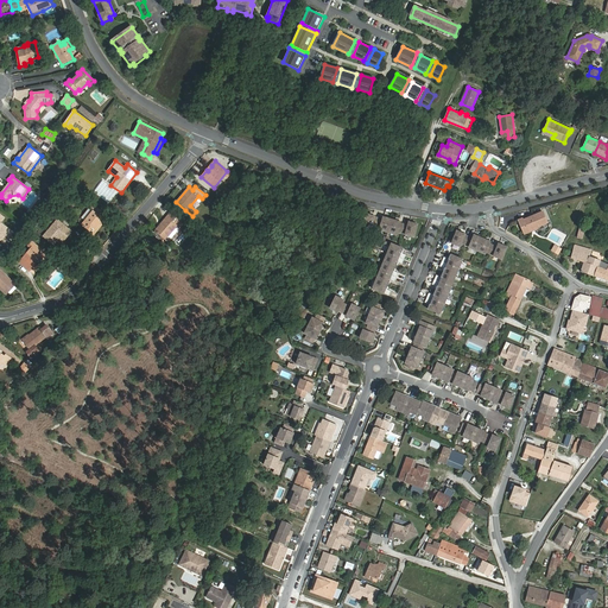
[(95,229),(103,219),(101,217),(103,214),(93,204),(89,208),(93,211),(82,225),(94,234),(96,230),(95,229)]
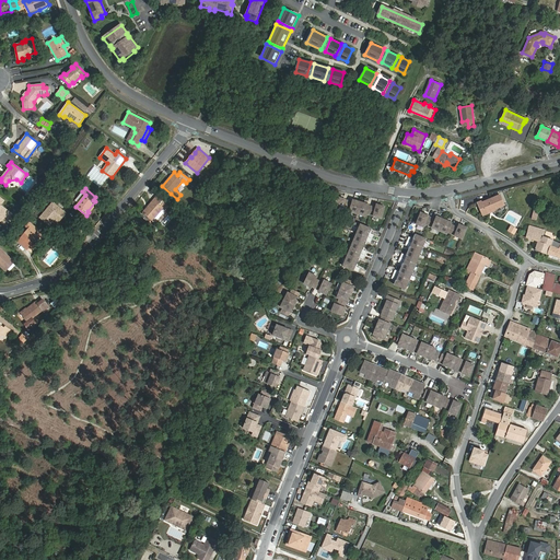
[(500,195),(481,202),(486,213),(504,205),(500,195)]
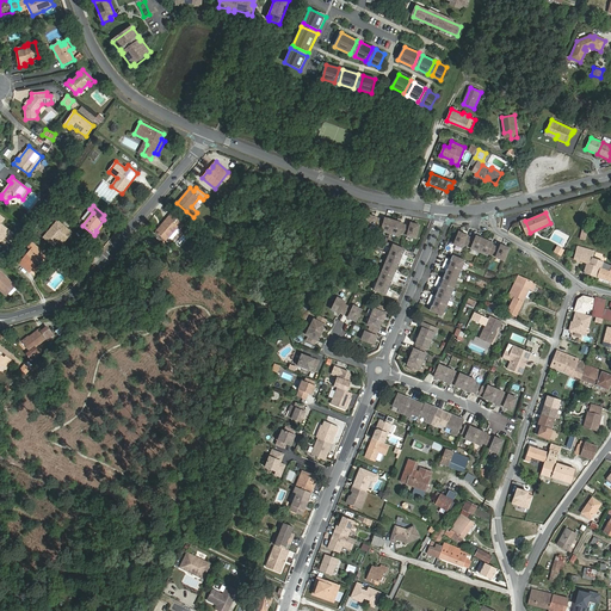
[(184,224),(171,214),(155,232),(166,241),(178,227),(179,229),(184,224)]
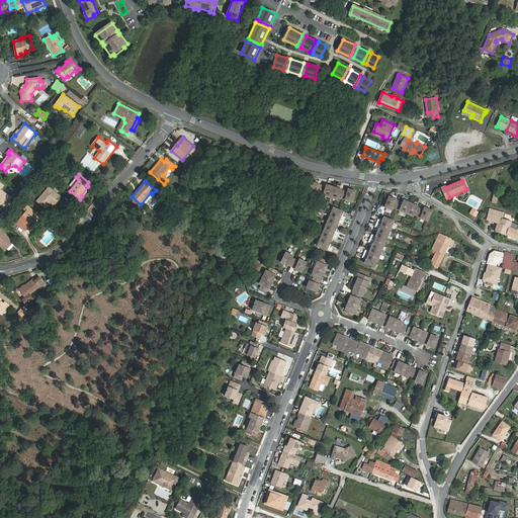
[(319,183),(312,181),(309,191),(316,193),(317,190),(324,192),(324,194),(338,198),(339,195),(346,197),(346,198),(353,200),(356,189),(349,187),(347,191),(341,189),(341,187),(327,183),(326,185),(319,183)]
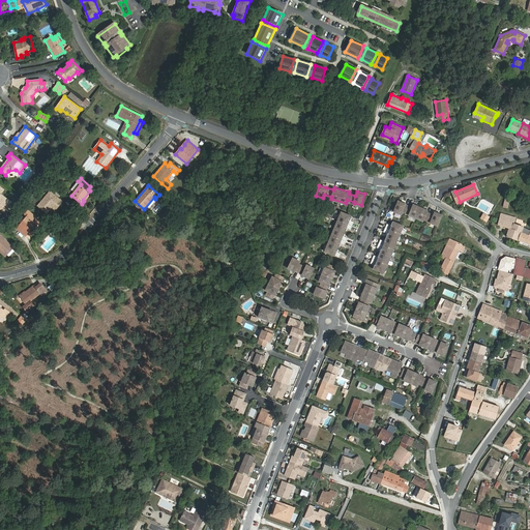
[(10,203),(0,195),(4,190),(0,187),(0,209),(3,212),(10,203)]
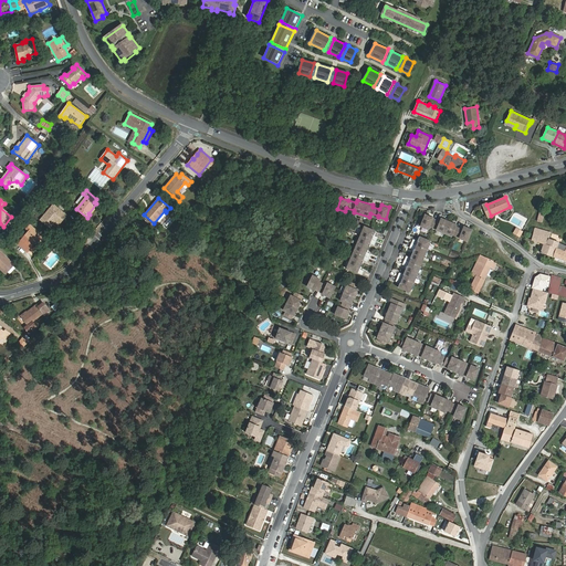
[(50,228),(58,220),(61,222),(66,216),(53,205),(41,220),(50,228)]
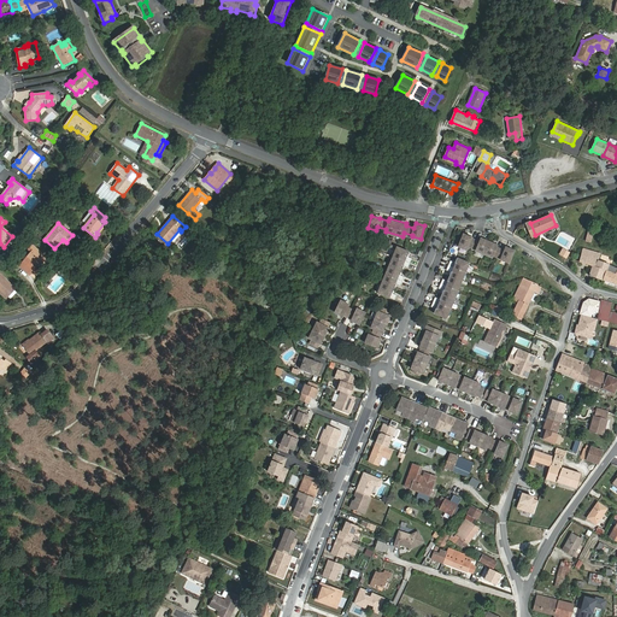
[(181,231),(180,229),(168,244),(171,246),(182,233),(181,231)]
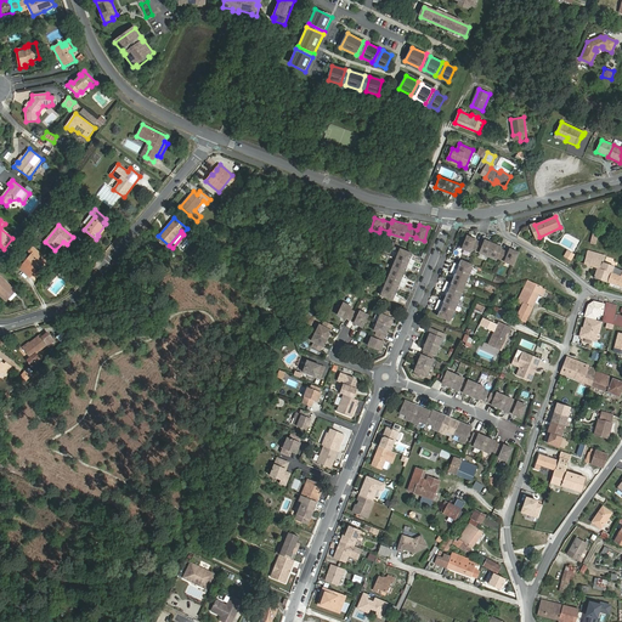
[(504,260),(513,264),(518,252),(509,248),(508,252),(499,248),(501,247),(484,239),(482,243),(474,239),(475,238),(467,235),(462,247),(470,250),(471,248),(479,250),(479,252),(496,259),(497,256),(504,260)]
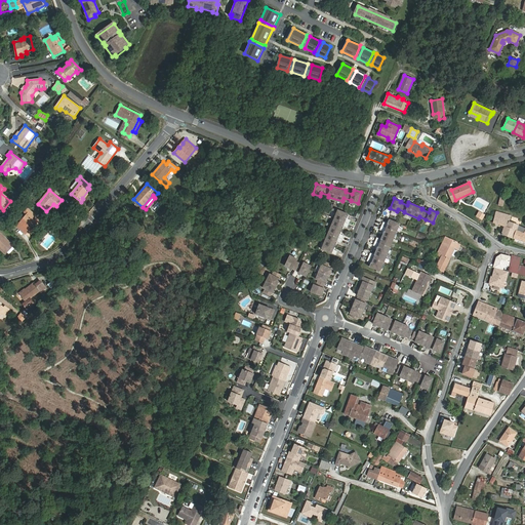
[(26,234),(29,230),(28,230),(35,220),(36,221),(39,218),(28,208),(25,212),(27,214),(16,227),(26,234)]
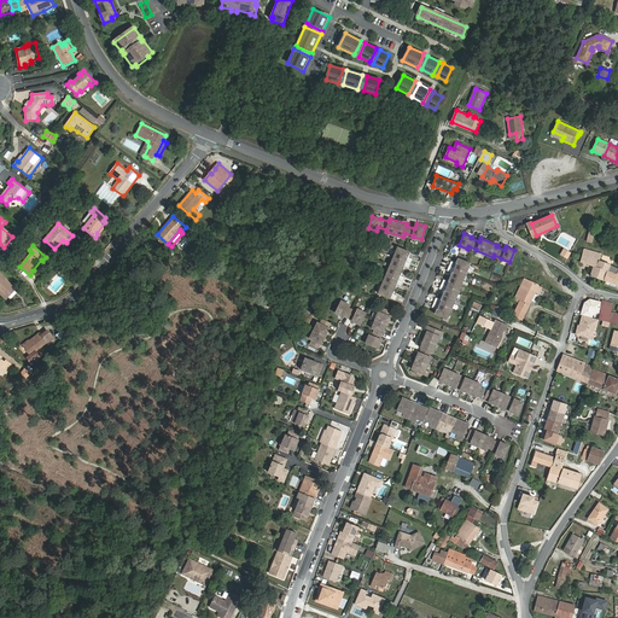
[(409,254),(397,249),(378,295),(396,302),(397,297),(392,295),(396,286),(401,287),(404,279),(400,277),(403,268),(408,269),(412,260),(408,258),(409,254)]
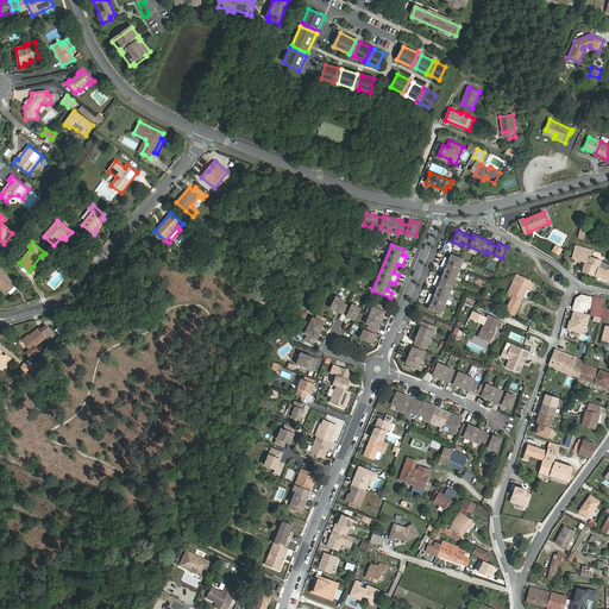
[(585,263),(582,271),(595,276),(598,267),(600,267),(602,262),(591,257),(592,251),(576,245),(572,258),(585,263)]
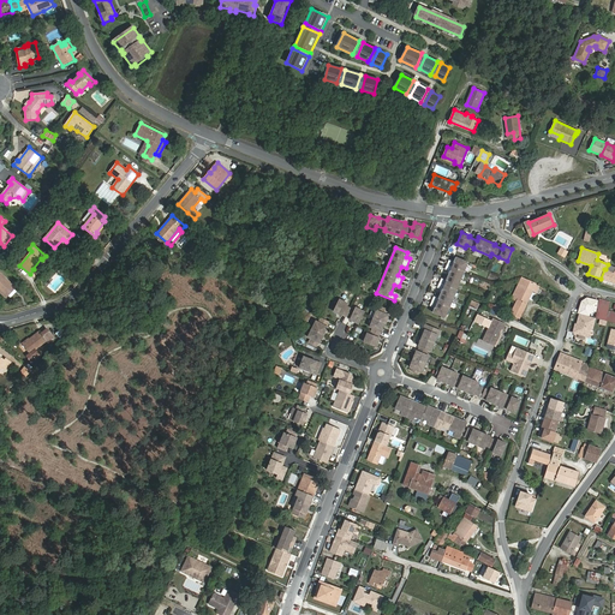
[(445,318),(467,263),(455,258),(453,262),(448,261),(445,269),(449,272),(446,280),(441,279),(437,288),(442,290),(439,299),(434,297),(430,306),(435,309),(433,312),(445,318)]
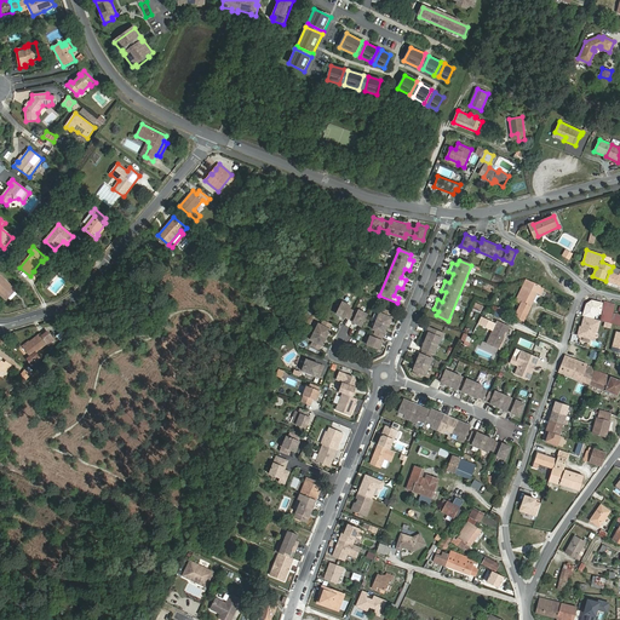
[(606,281),(619,286),(619,269),(613,267),(610,271),(609,271),(606,281)]
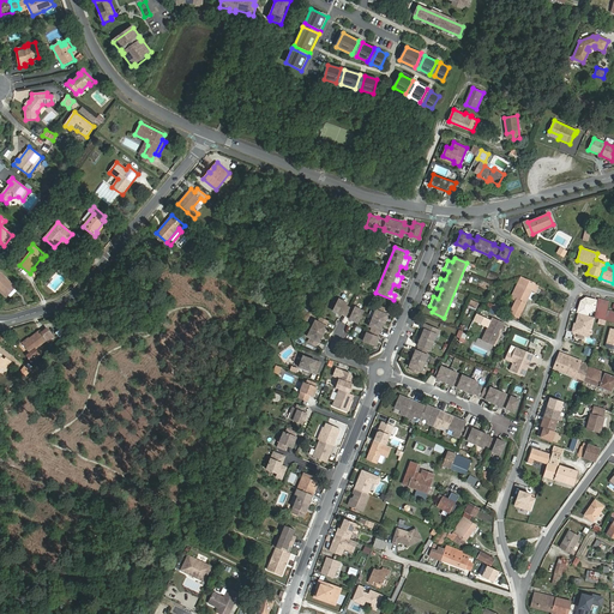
[(0,272),(0,288),(7,296),(16,287),(0,272)]
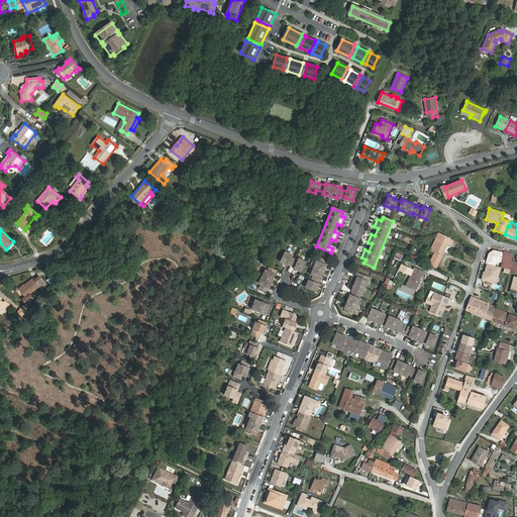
[(450,239),(450,238),(439,233),(430,251),(434,254),(429,265),(436,269),(448,244),(451,246),(452,243),(453,240),(450,239)]
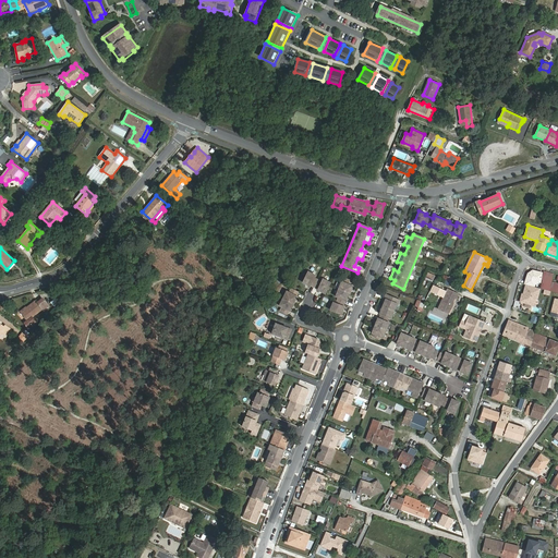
[(315,277),(307,273),(303,283),(310,287),(311,286),(318,289),(317,290),(325,294),(329,283),(323,280),(322,282),(314,279),(315,277)]
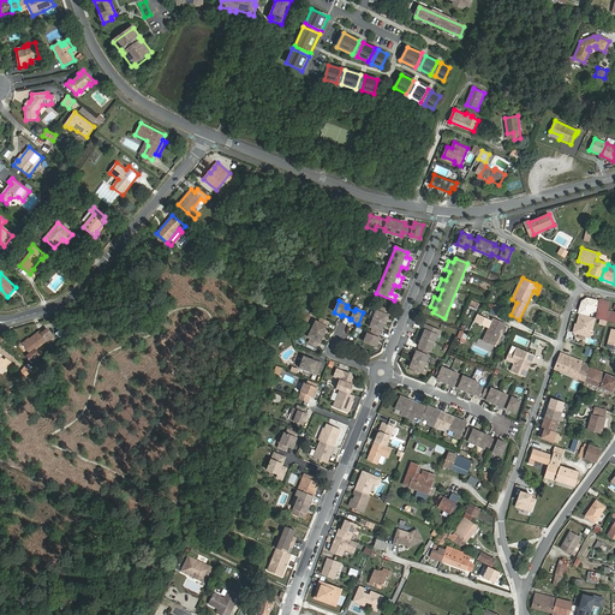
[(469,306),(477,310),(479,304),(471,300),(469,306)]
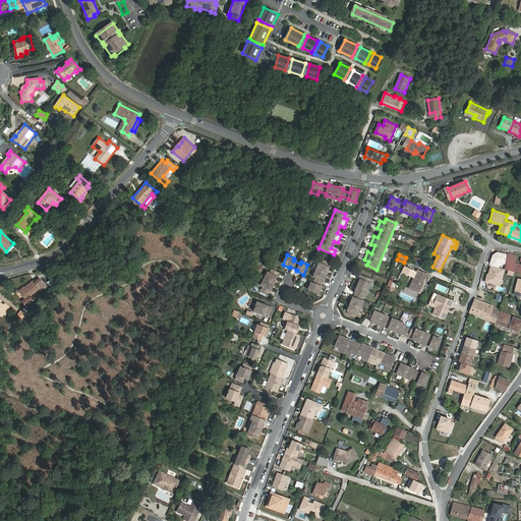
[(517,255),(509,254),(505,270),(513,272),(517,255)]
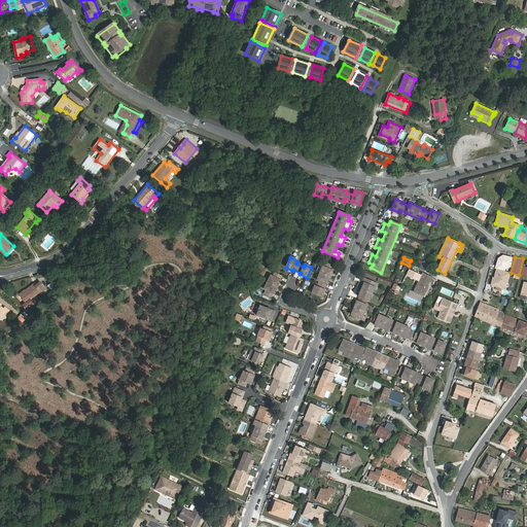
[(315,286),(312,292),(322,296),(324,290),(323,289),(326,284),(327,284),(332,271),(331,271),(334,267),(326,264),(325,268),(322,267),(317,280),(319,281),(317,287),(315,286)]
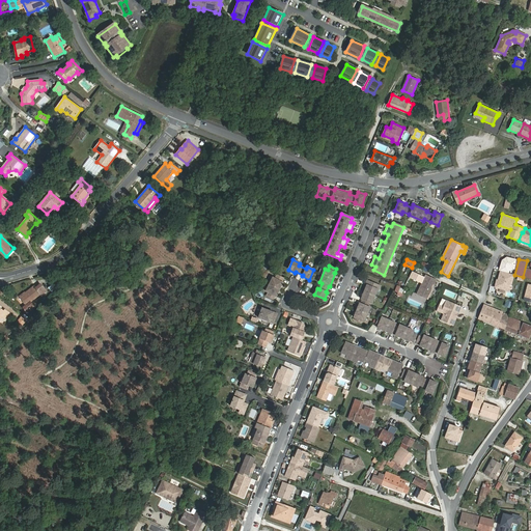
[(496,282),(495,288),(508,291),(510,285),(511,285),(514,275),(500,271),(498,280),(497,283),(496,282)]
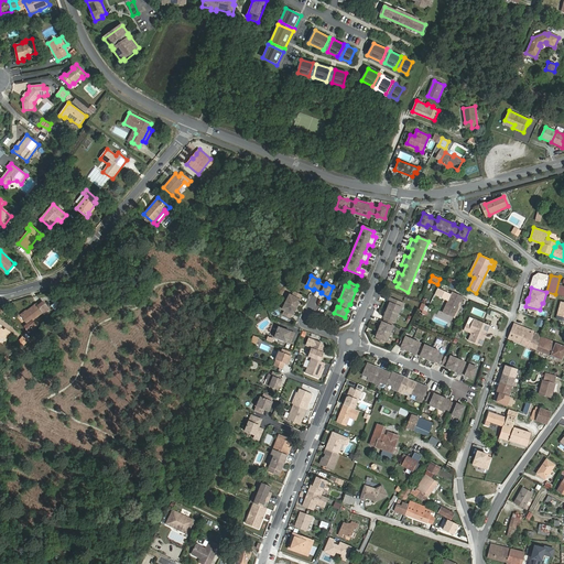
[(283,314),(290,318),(292,314),(293,314),(300,301),(299,300),(301,295),(294,292),(292,296),(290,295),(282,310),(284,311),(283,314)]
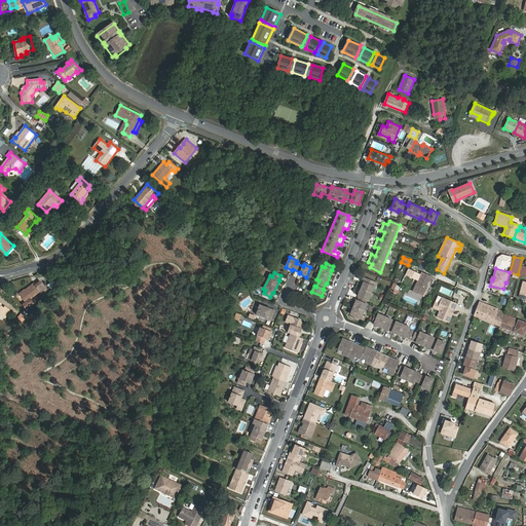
[(433,276),(422,272),(413,292),(424,297),(428,288),(427,287),(433,276)]
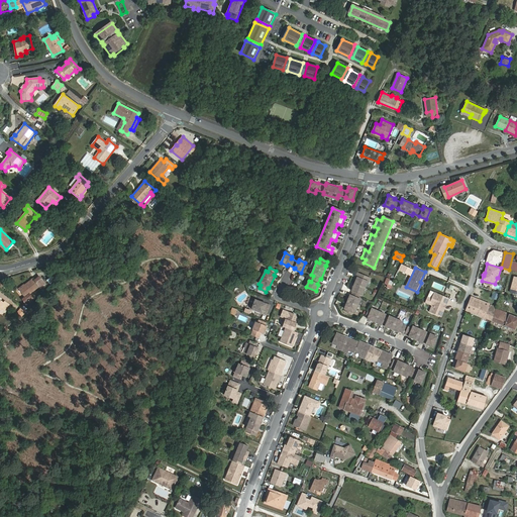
[(363,293),(368,282),(370,283),(371,279),(357,274),(356,277),(357,278),(352,289),(353,290),(351,295),(350,295),(344,308),(345,308),(344,311),(351,314),(352,312),(354,313),(360,299),(357,298),(360,292),(363,293)]
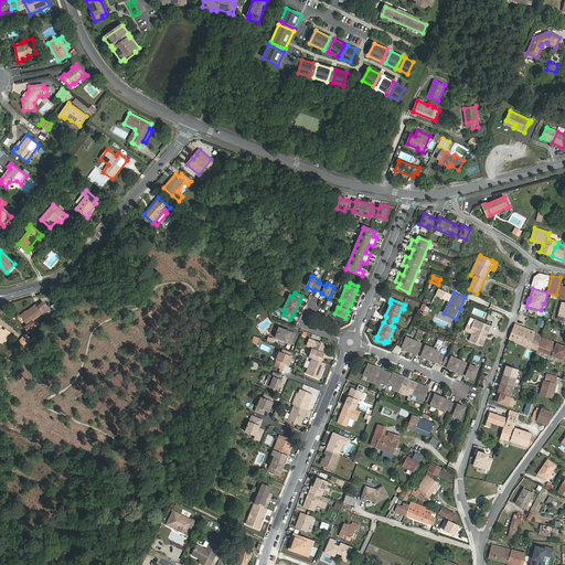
[(21,316),(28,324),(24,327),(29,331),(35,326),(32,322),(43,313),(44,315),(50,310),(43,302),(38,306),(36,305),(21,316)]
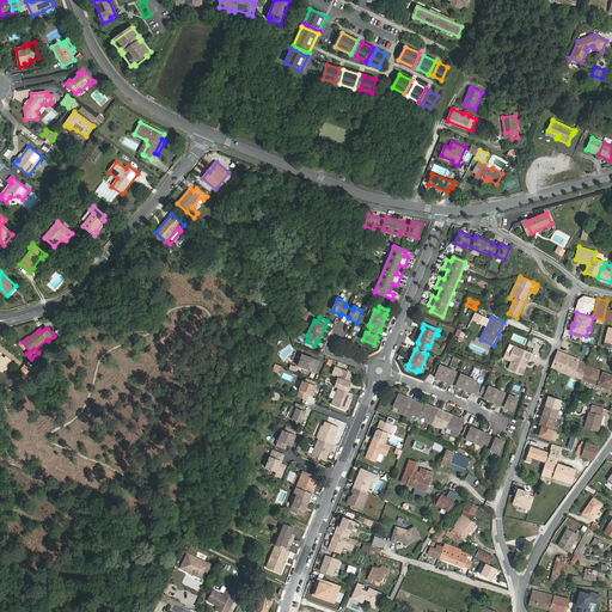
[(341,340),(349,343),(352,334),(344,331),(341,340)]
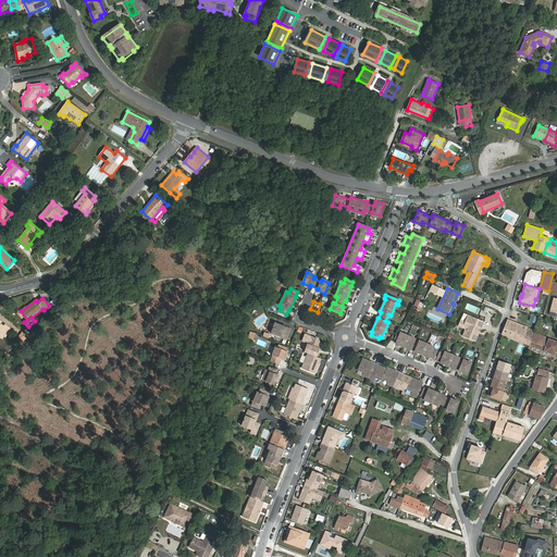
[(465,322),(460,320),(458,325),(465,329),(462,336),(475,342),(484,322),(468,314),(465,322)]
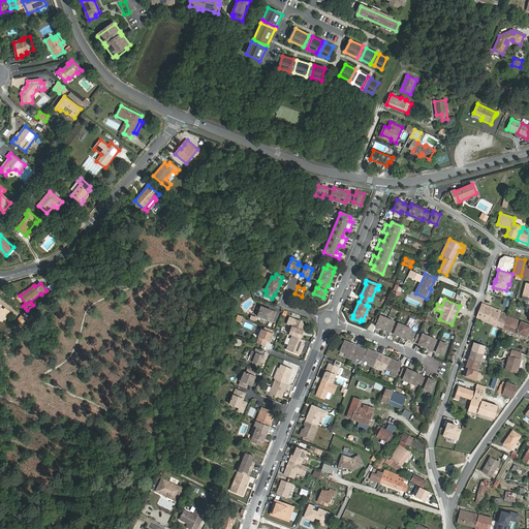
[(504,319),(499,317),(500,313),(501,311),(481,304),(476,316),(503,328),(506,320),(504,319)]
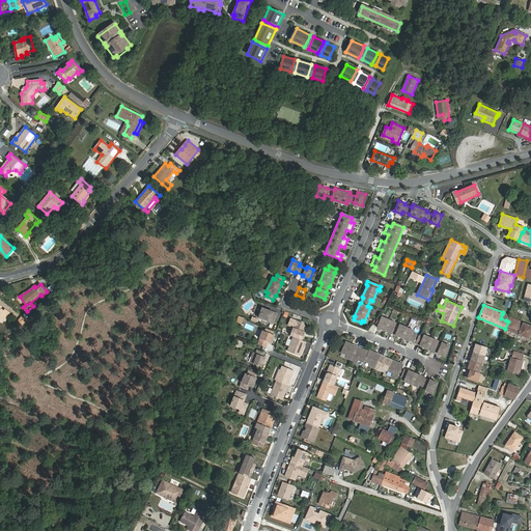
[(0,318),(2,316),(5,318),(9,313),(5,309),(3,311),(0,308),(0,318)]
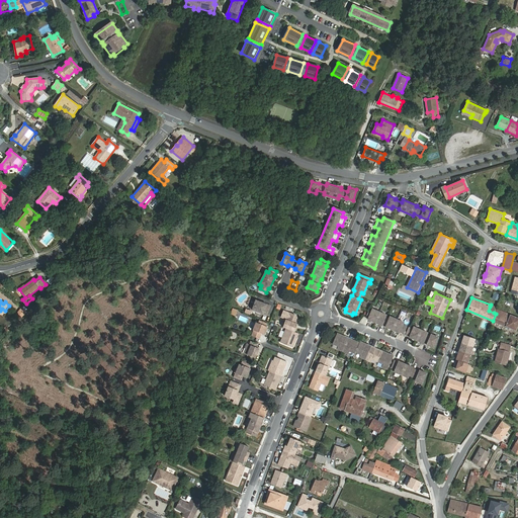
[(270,307),(255,300),(252,310),(267,316),(270,307)]
